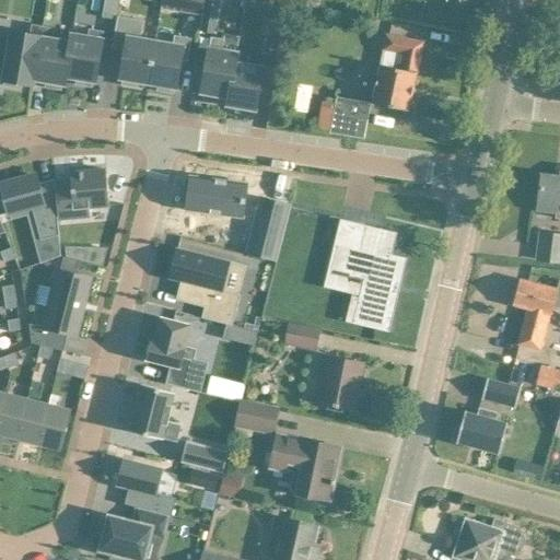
[(117,16),(119,0),(105,0),(102,18),(117,20),(117,18),(117,16)]
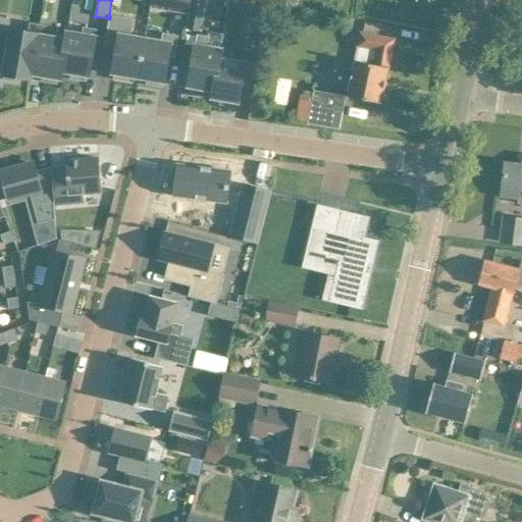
[(190,0),(151,0),(150,7),(188,14),(190,0)]
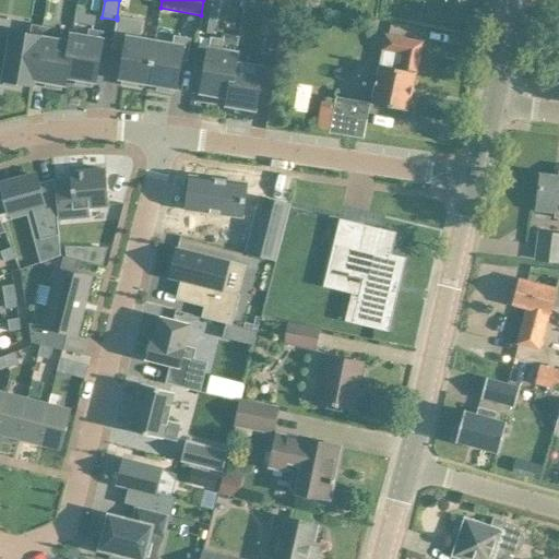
[(221,0),(203,0),(201,15),(199,30),(215,33),(221,0)]
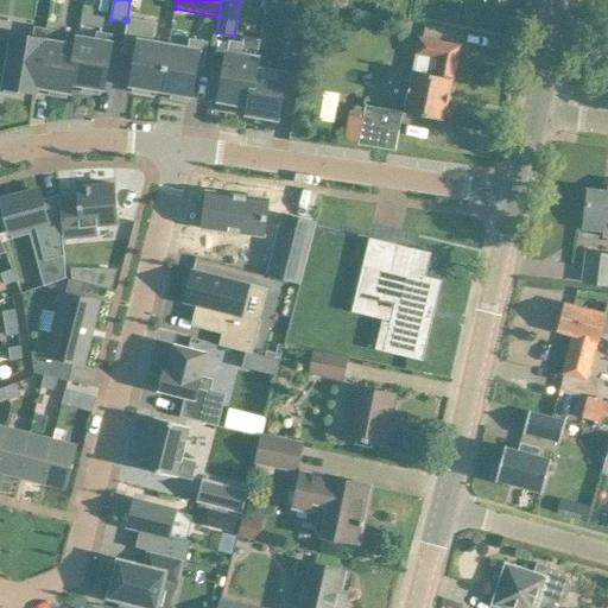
[(83,8),(63,8),(62,25),(83,25),(83,8)]
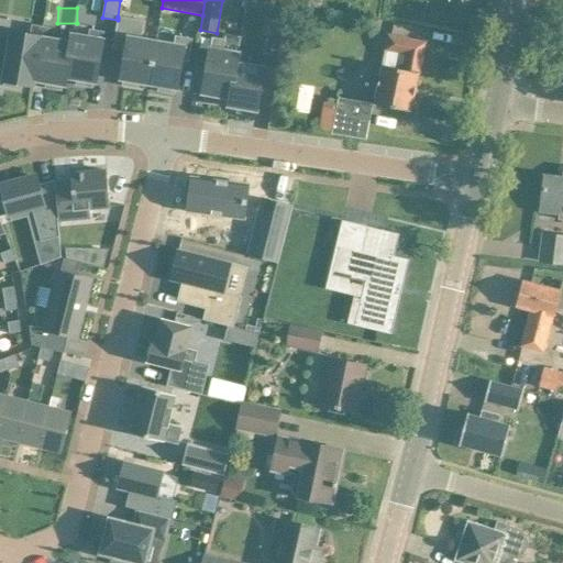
[(138,84),(148,86),(156,42),(141,40),(144,22),(118,18),(118,20),(112,51),(125,53),(120,81),(123,81),(123,86),(138,88),(138,84)]
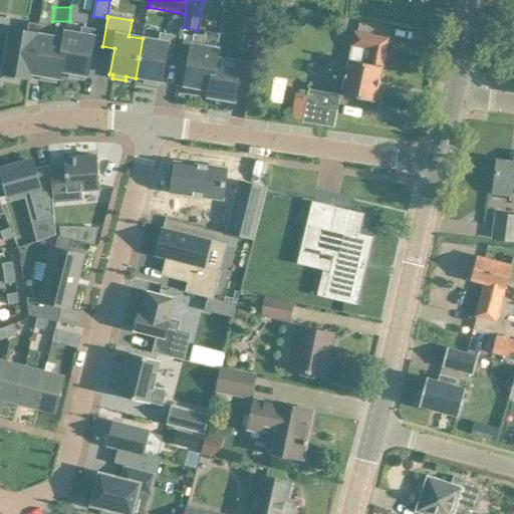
[(246,20),(241,49),(256,52),(257,42),(261,22),(246,20)]
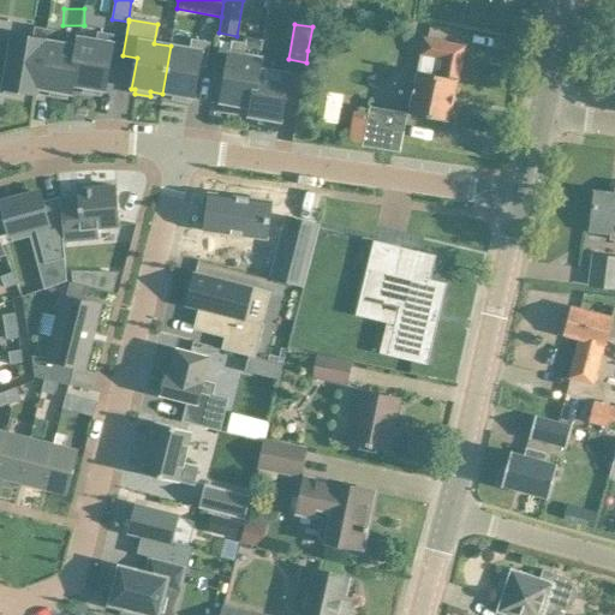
[(312,27),(308,51),(322,54),(326,29),(312,27)]
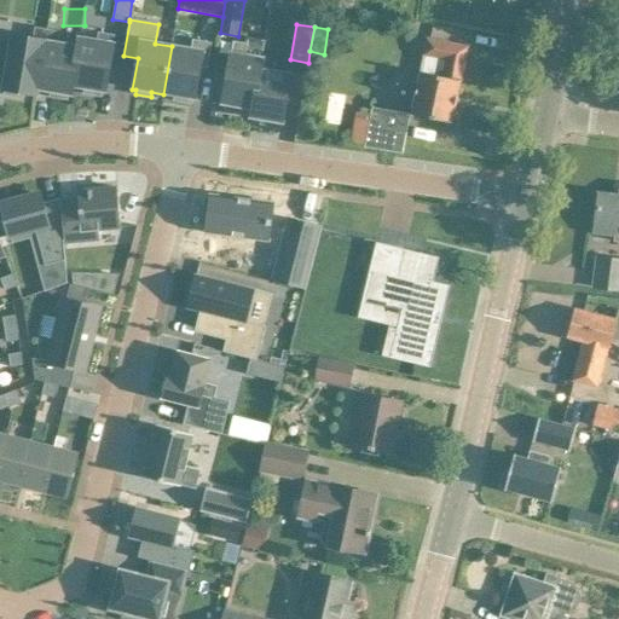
[(34,39),(12,35),(3,88),(6,90),(5,94),(22,97),(22,92),(36,94),(38,88),(47,29),(35,28),(34,39)]
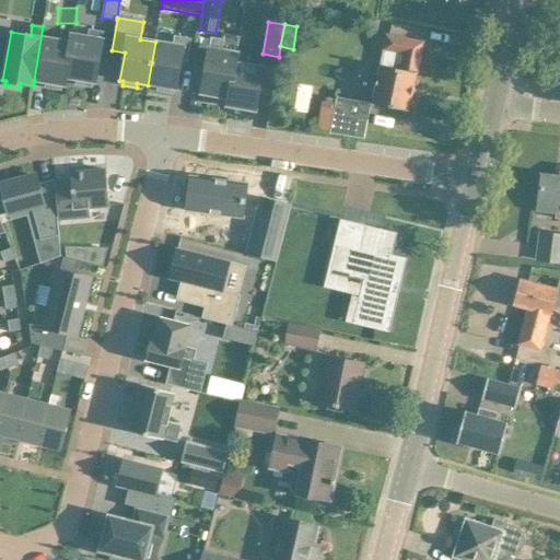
[(70,42),(51,38),(54,28),(43,26),(34,80),(47,82),(46,86),(60,89),(61,84),(65,85),(66,78),(71,42),(70,42)]
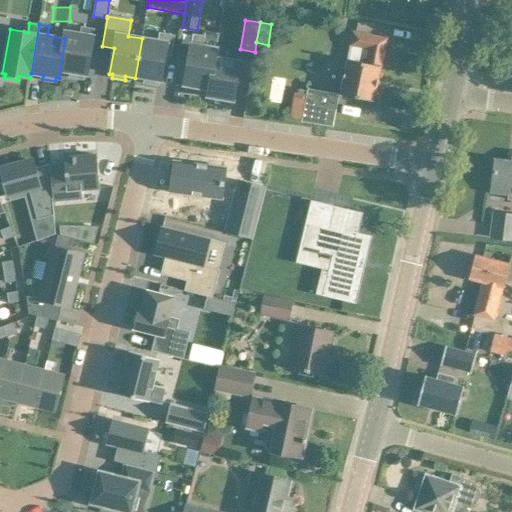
[(65,38),(60,71),(71,72),(70,76),(83,79),(84,75),(87,75),(95,29),(81,26),(80,33),(65,31),(64,38),(65,38)]
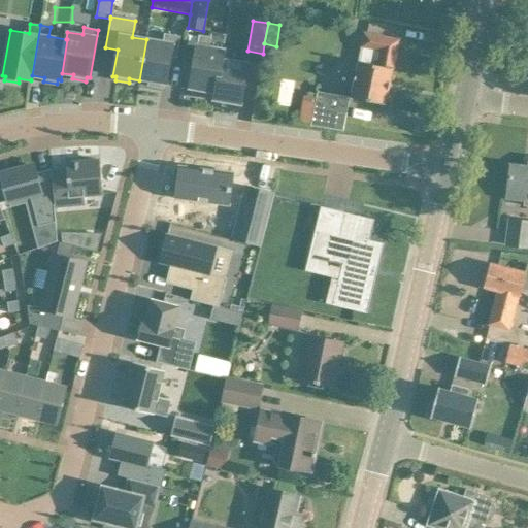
[(364,32),(357,65),(392,72),(399,40),(364,32)]
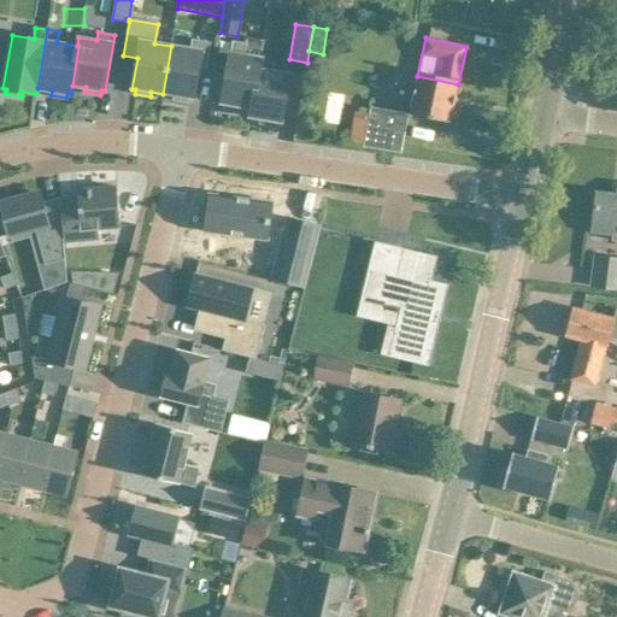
[(191,50),(171,46),(163,94),(174,97),(174,101),(189,104),(191,99),(194,99),(199,68),(206,69),(211,43),(192,40),(191,50)]
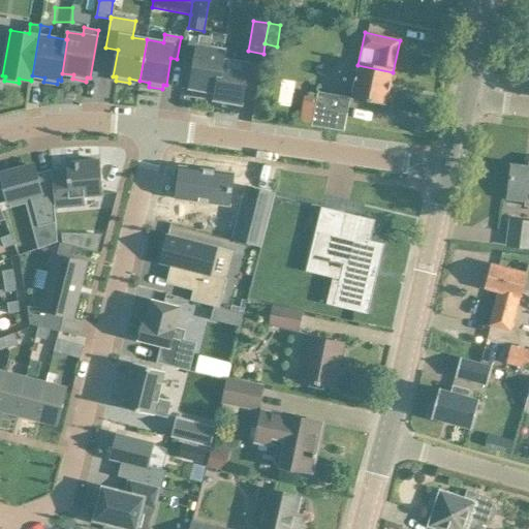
[(212,37),(199,35),(190,88),(193,89),(192,93),(207,95),(207,91),(215,93),(221,59),(222,59),(224,50),(210,47),(212,37)]
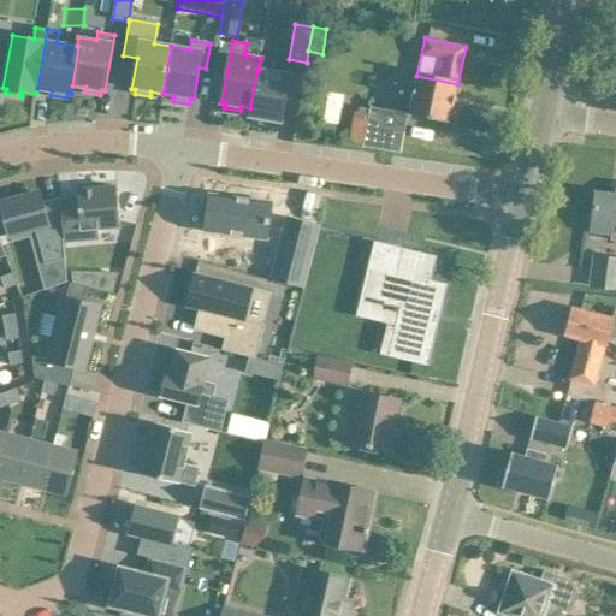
[(259,69),(258,69),(250,108),(249,117),(261,118),(260,123),(276,125),(277,120),(280,122),(289,73),(259,69)]
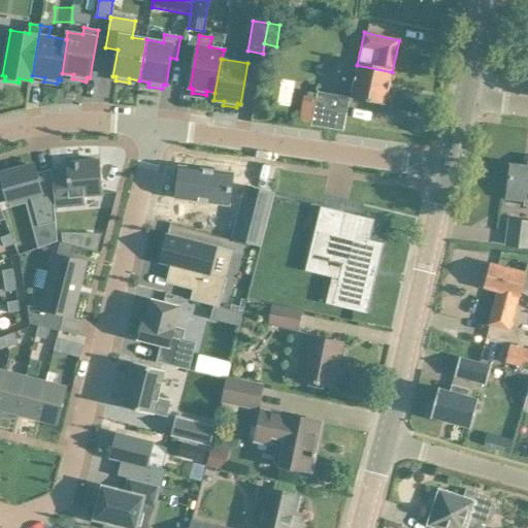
[(357,65),(351,97),(385,105),(392,72),(357,65)]
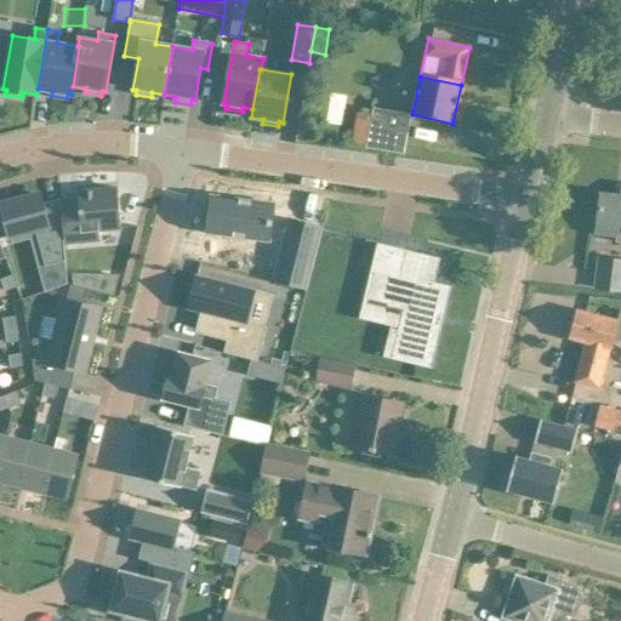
[(408,132),(370,126),(365,147),(404,154),(408,132)]
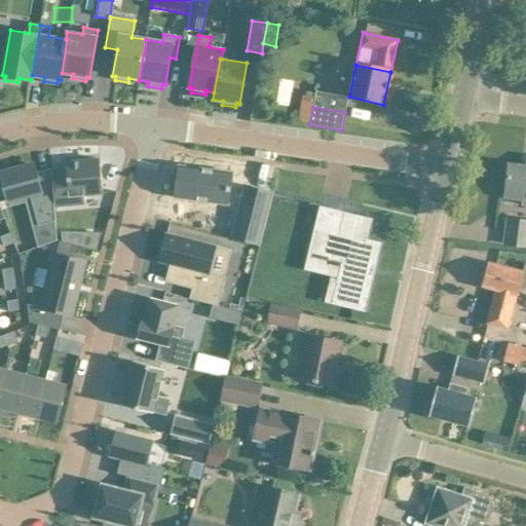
[(99,159),(66,161),(67,174),(51,176),(51,177),(53,205),(84,202),(83,194),(103,192),(99,159)]
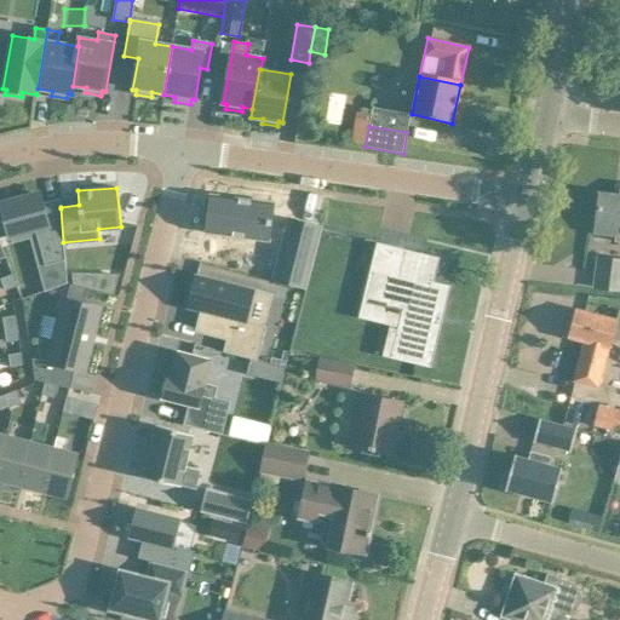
[(38,194),(1,204),(11,236),(35,230),(45,265),(65,260),(64,244),(63,242),(61,208),(61,207),(59,199),(41,204),(38,194)]
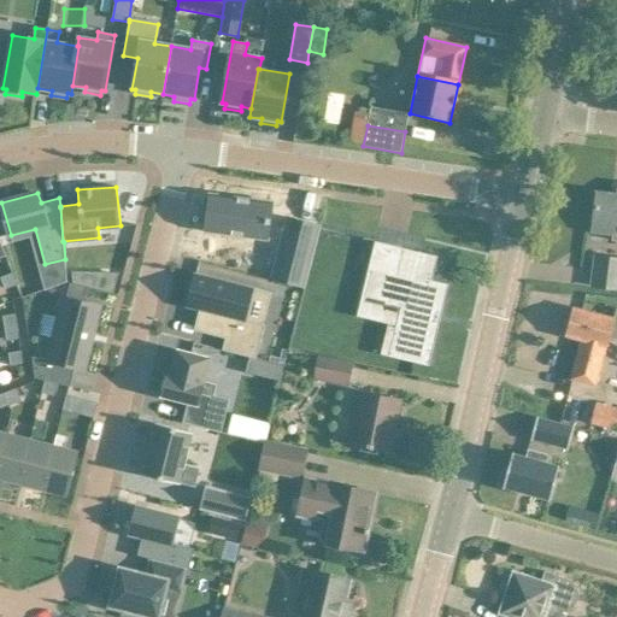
[(592,231),(613,234),(615,223),(616,223),(616,195),(597,193),(592,231)]
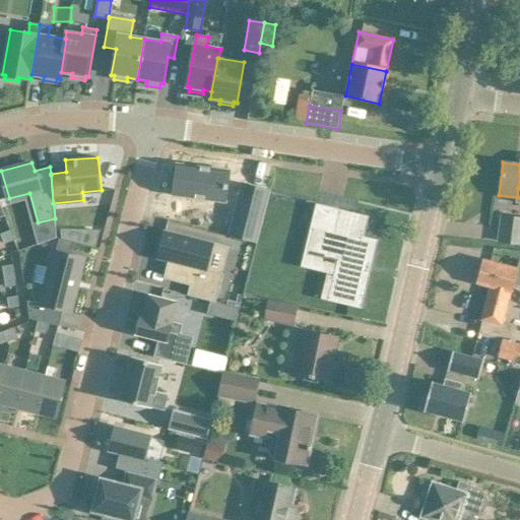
[(171,178),(170,190),(174,190),(173,194),(225,201),(230,171),(177,165),(175,178),(171,178)]
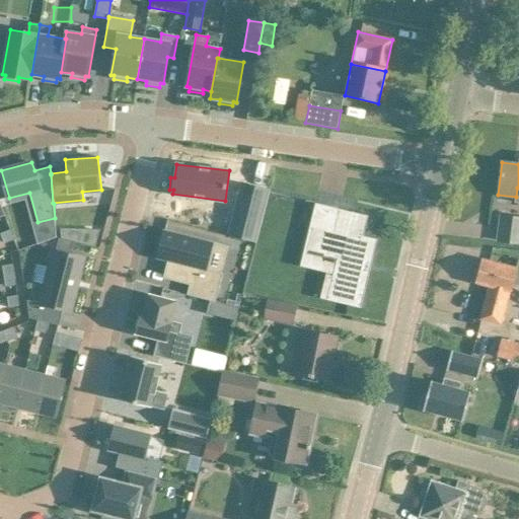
[(242,183),(229,235),(233,236),(256,242),(271,191),(242,183)]
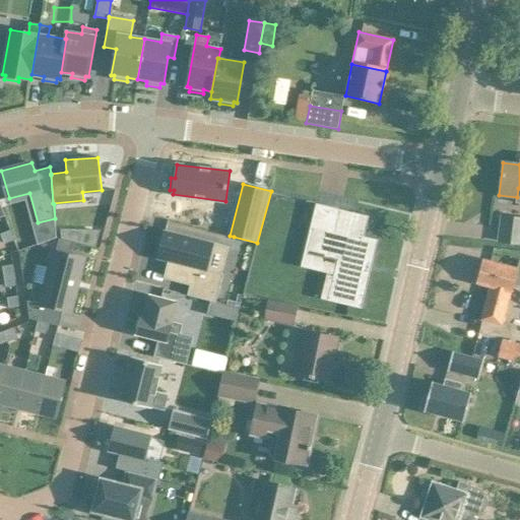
[(311,225),(305,251),(314,254),(314,255),(323,258),(323,256),(335,259),(326,297),(321,296),(321,299),(362,309),(367,289),(366,288),(370,273),(363,271),(365,262),(371,263),(374,248),(376,248),(378,240),(375,239),(374,241),(364,239),(364,237),(369,216),(339,209),(334,232),(311,225)]
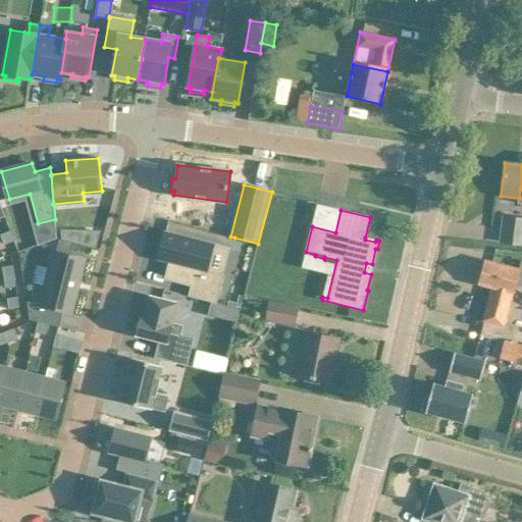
[(501,242),(521,245),(521,244),(521,219),(504,217),(501,242)]
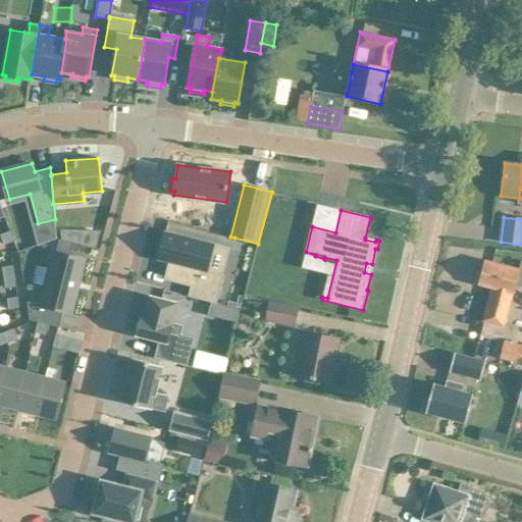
[(10,231),(1,235),(4,244),(13,241),(10,231)]
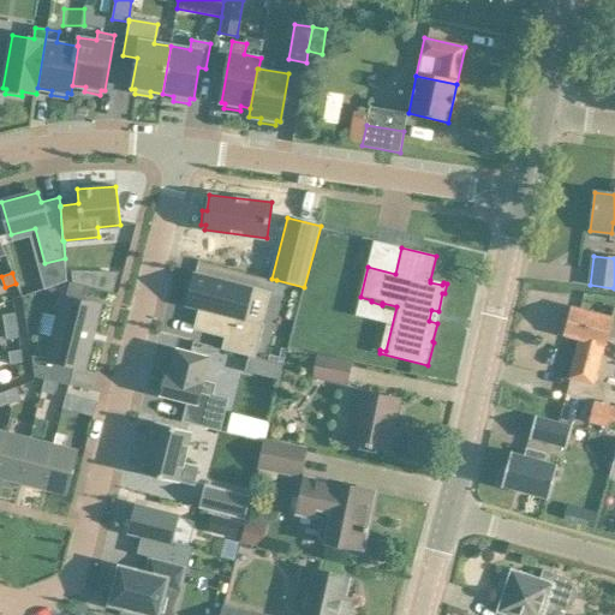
[(94,273),(90,287),(112,293),(117,273),(94,273)]
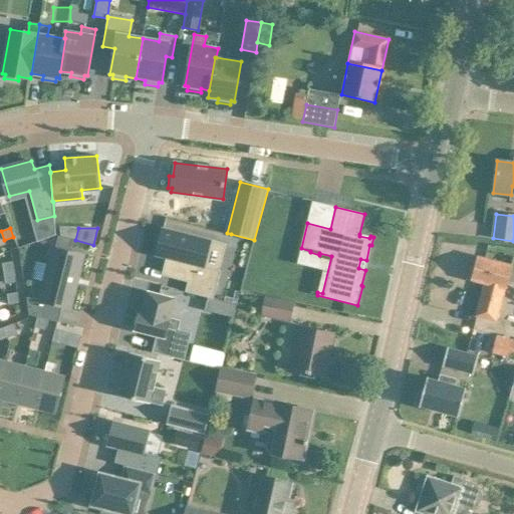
[(161,228),(154,255),(166,258),(162,275),(188,282),(185,291),(213,299),(220,271),(219,270),(205,267),(212,241),(161,228)]
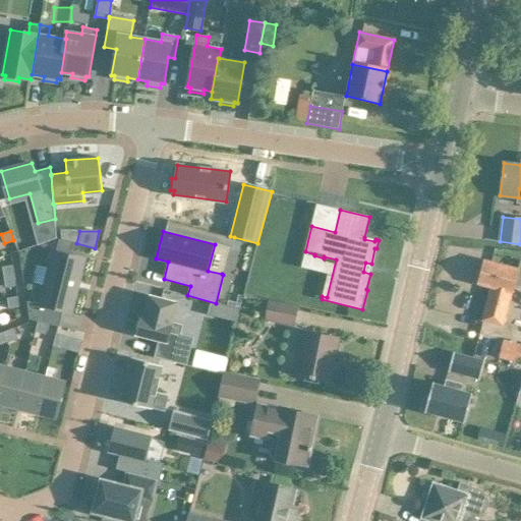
[(27,301),(26,302),(30,317),(29,319),(38,322),(48,324),(58,327),(59,327),(63,311),(70,313),(84,257),(73,254),(76,243),(59,239),(56,250),(53,250),(49,268),(45,285),(40,304),(27,301)]
